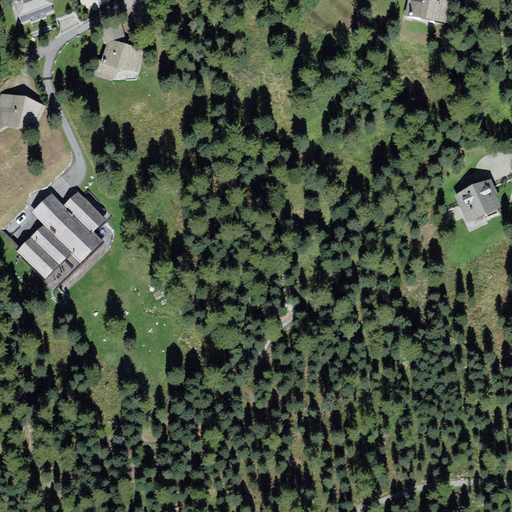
[(54,0),(14,0),(12,1),(21,26),(59,12),(54,0)]
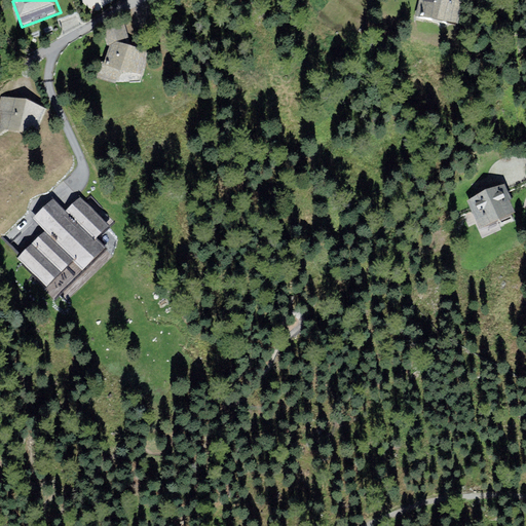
[(464,0),(424,0),(422,19),(461,25),(464,0)]
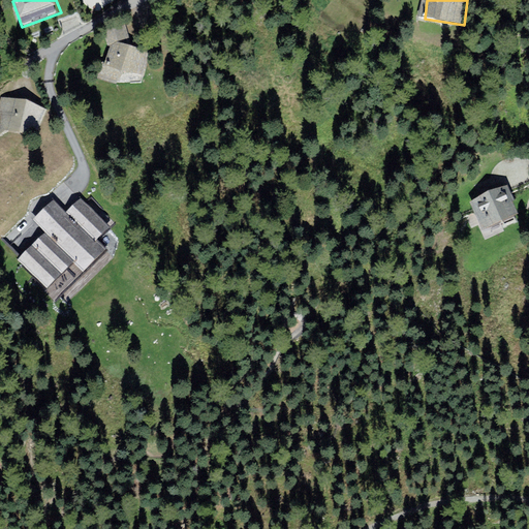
[(126,25),(110,29),(116,50),(113,65),(107,63),(100,76),(125,84),(144,78),(150,79),(155,55),(135,48),(126,25)]
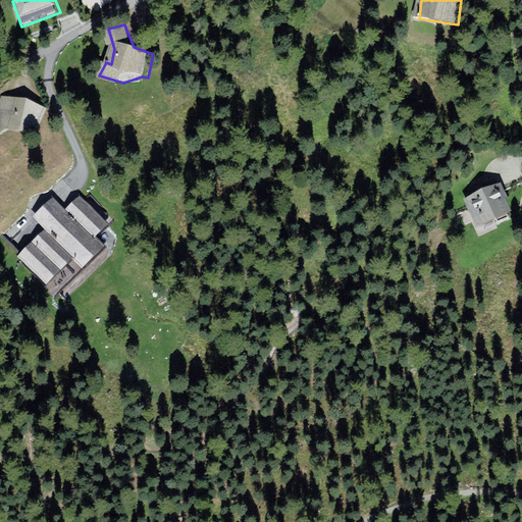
[(34,100),(2,96),(0,103),(0,125),(37,137),(51,110),(34,100)]
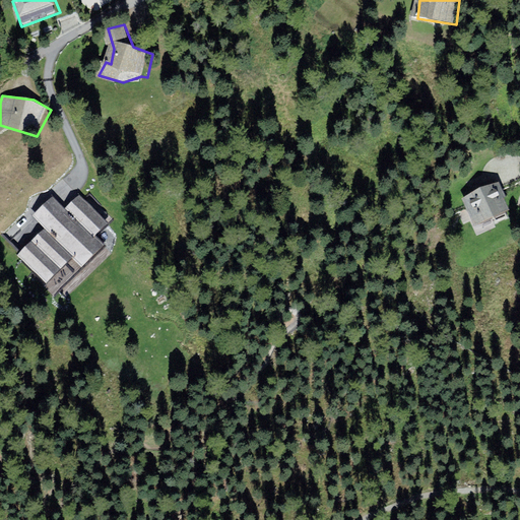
[(501,185),(469,201),(483,231),(515,214),(501,185)]
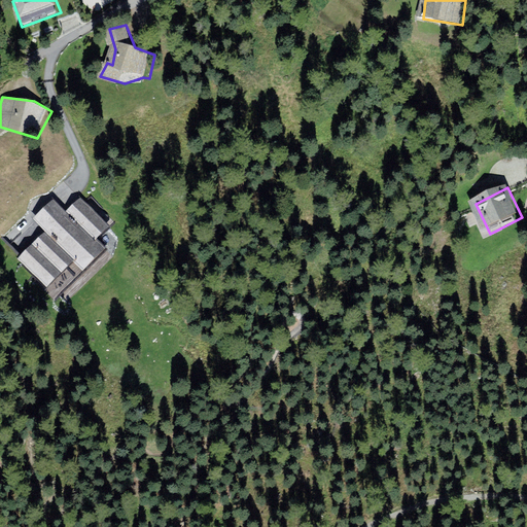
[(32,219),(44,232),(16,259),(46,288),(73,261),(83,272),(107,249),(98,239),(110,226),(80,197),(66,211),(54,199),(32,219)]
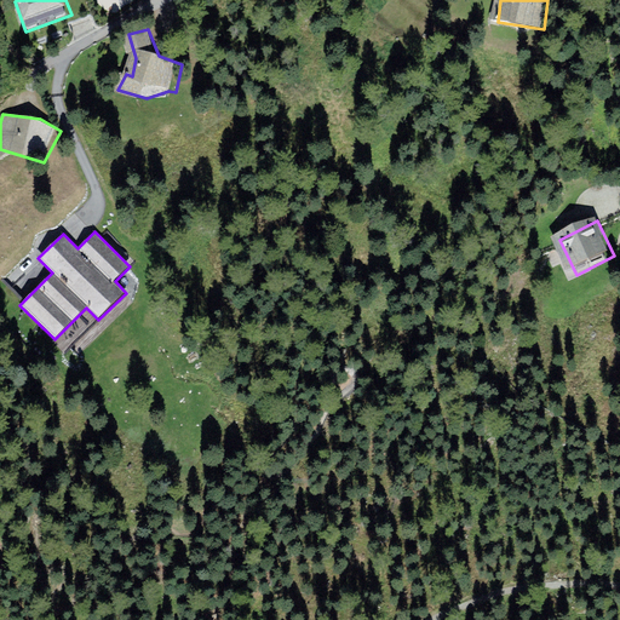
All buildings are outlined.
